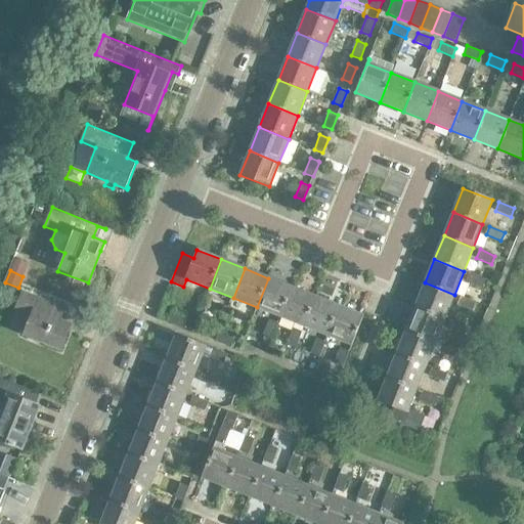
[(485,279),(471,273),(467,281),(482,288),(485,279)]
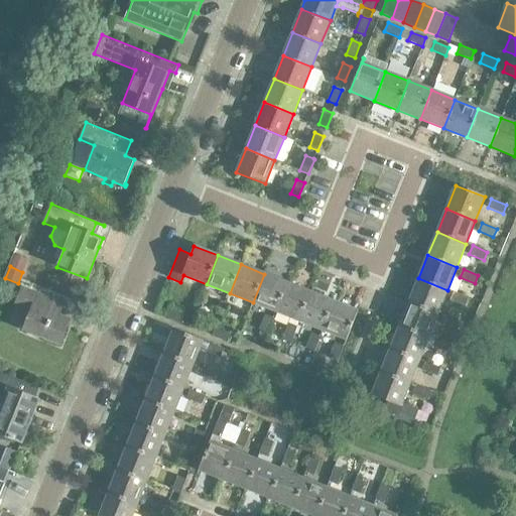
[(276,311),(287,283),(264,274),(253,302),(276,311)]
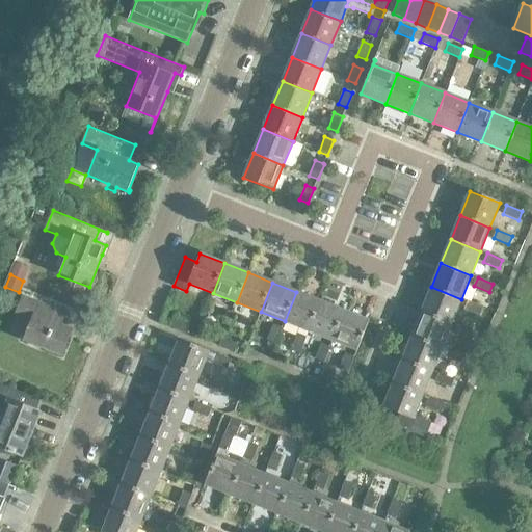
[(451,323),(461,299),(431,287),(422,311),(451,323)]
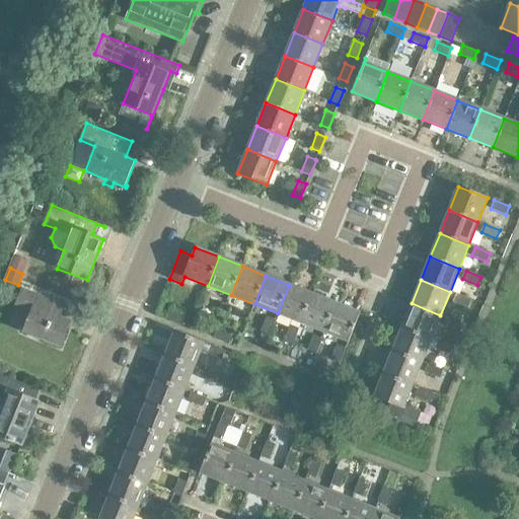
[(302,323),(313,294),(289,285),(278,313),(302,323)]
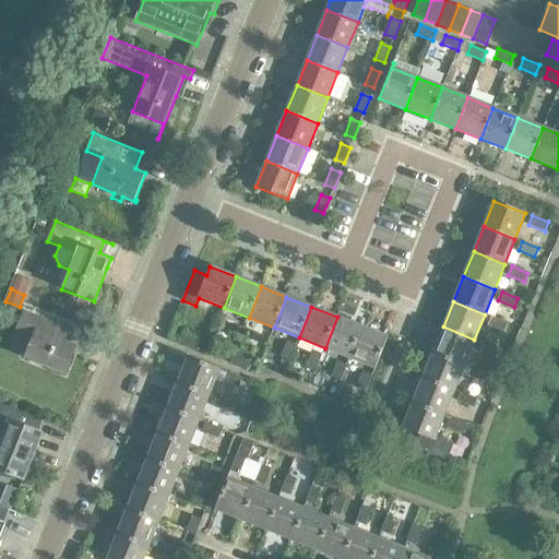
[(82,333),(24,311),(15,331),(33,339),(25,358),(64,375),(76,346),(64,341),(69,330),(81,334),(82,333)]
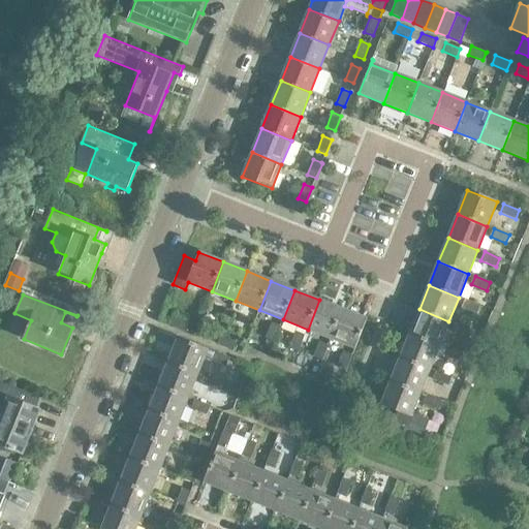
[(331,339),(342,309),(319,300),(308,330),(331,339)]
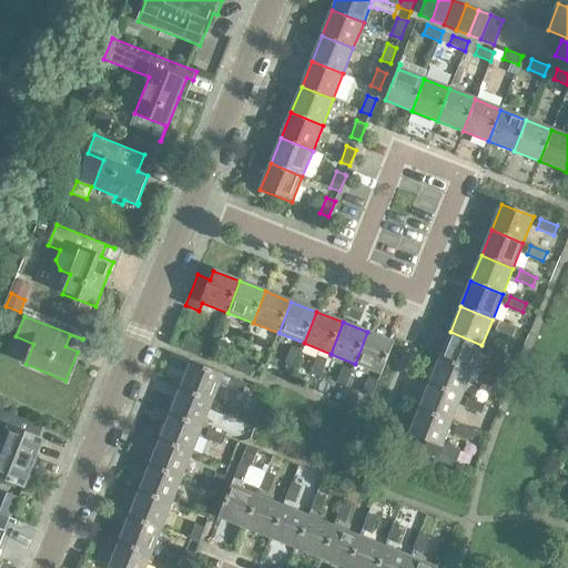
[(516,328),(499,322),(496,331),(513,337),(516,328)]
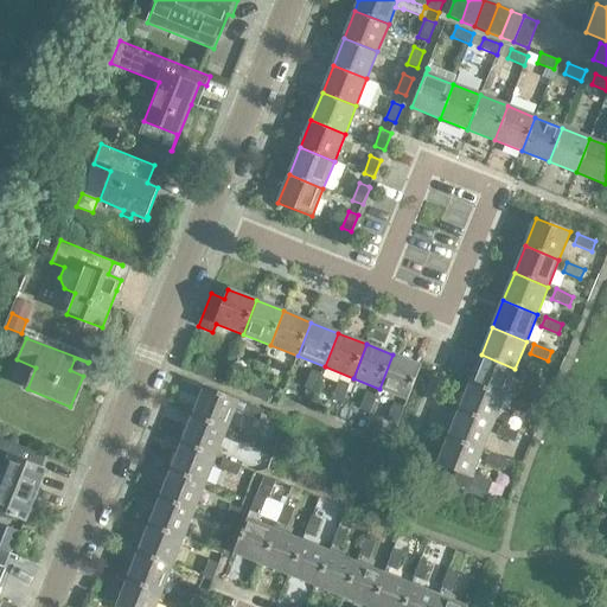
[(421,366),(393,355),(379,389),(408,400),(421,366)]
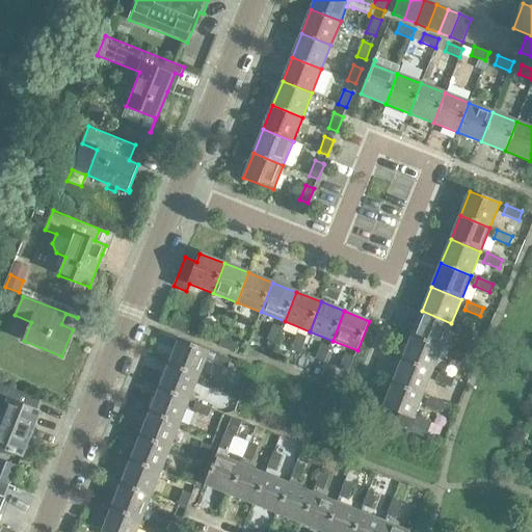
[(442,347),(451,323),(422,311),(413,335),(442,347)]
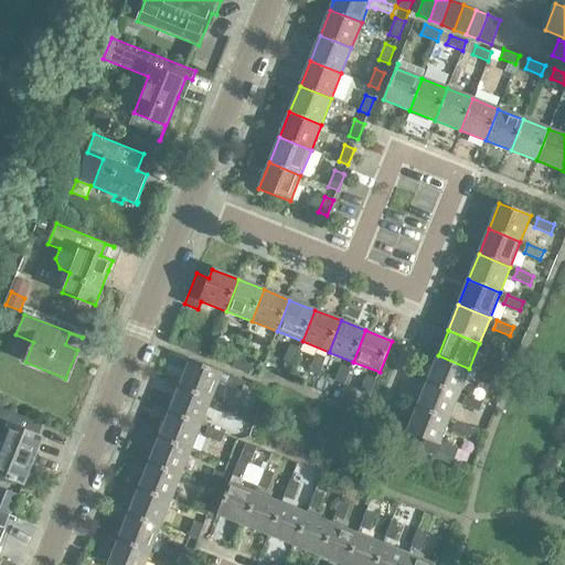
[(185,338),(181,347),(198,353),(201,344),(185,338)]
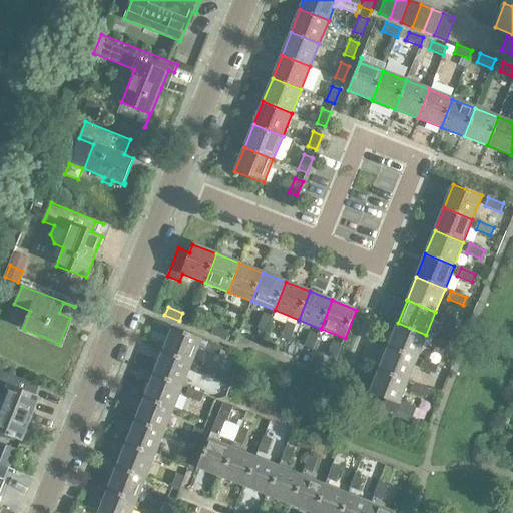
[(267,332),(273,317),(265,314),(259,328),(267,332)]
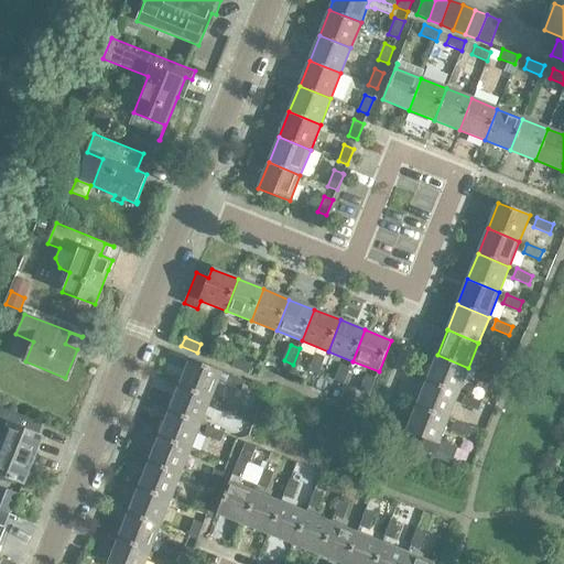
[(502,351),(486,345),(483,354),(498,360),(502,351)]
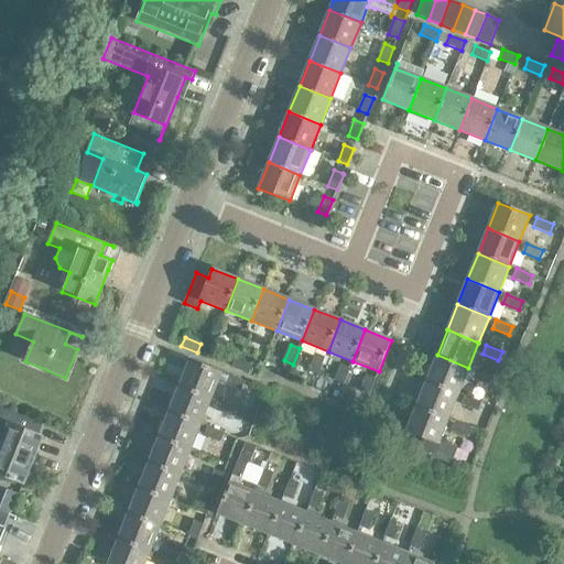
[(210,348),(207,357),(223,364),(227,354),(210,348)]
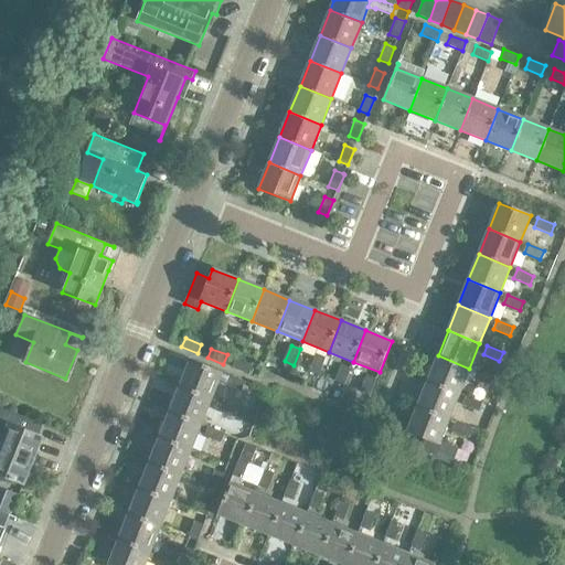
[(319,375),(326,359),(317,355),(310,372),(319,375)]
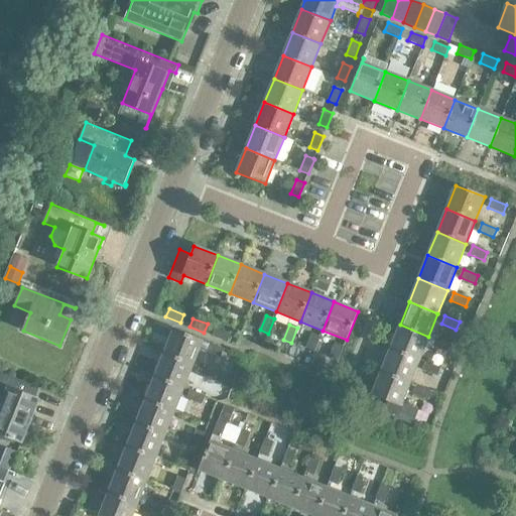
[(419,360),(428,337),(400,325),(390,348),(419,360)]
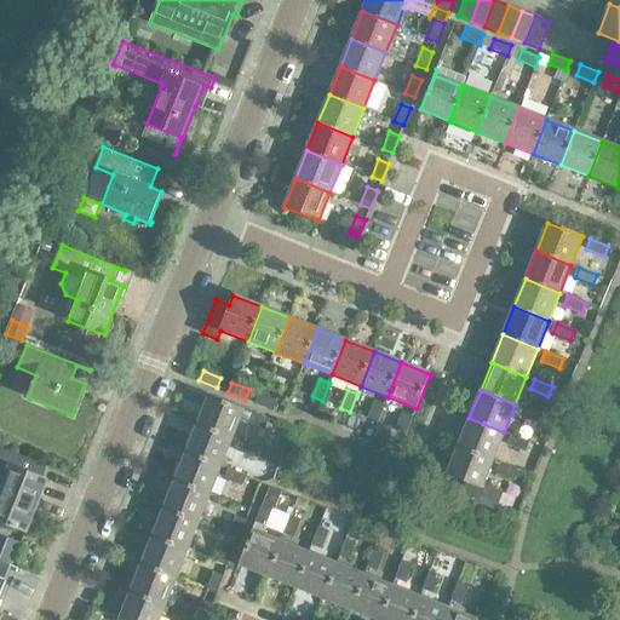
[(259,394),(256,403),(273,411),(277,401),(259,394)]
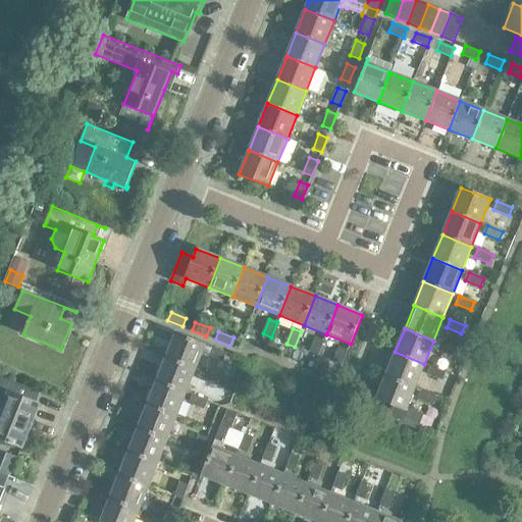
[(176,332),(166,357),(195,368),(205,345),(176,332)]
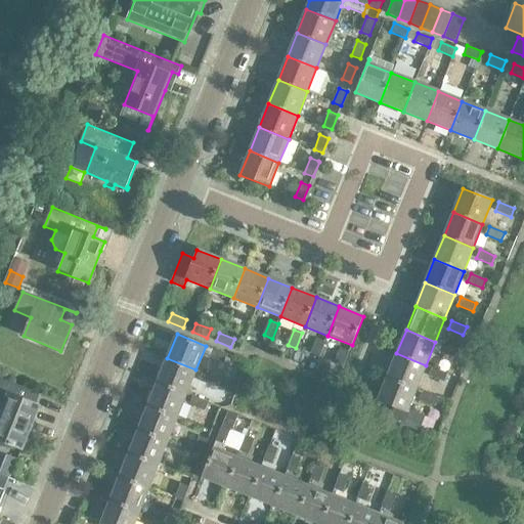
[(319,357),(325,342),(317,339),(311,354),(319,357)]
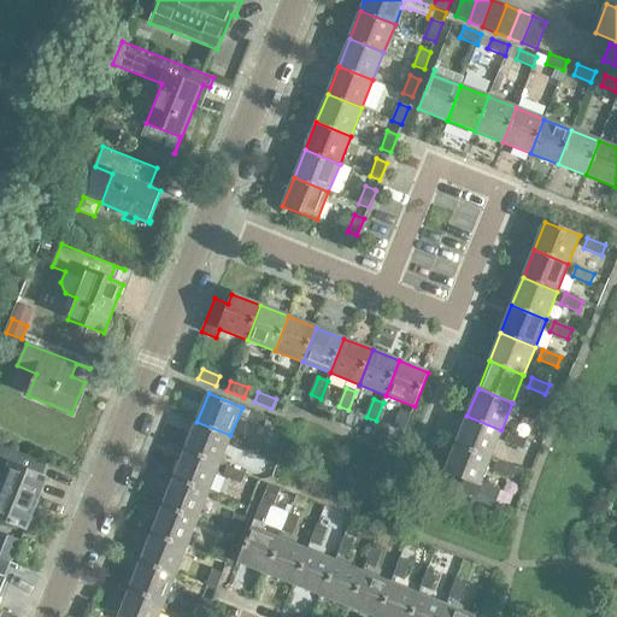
[(538,412),(521,405),(516,415),(534,422),(538,412)]
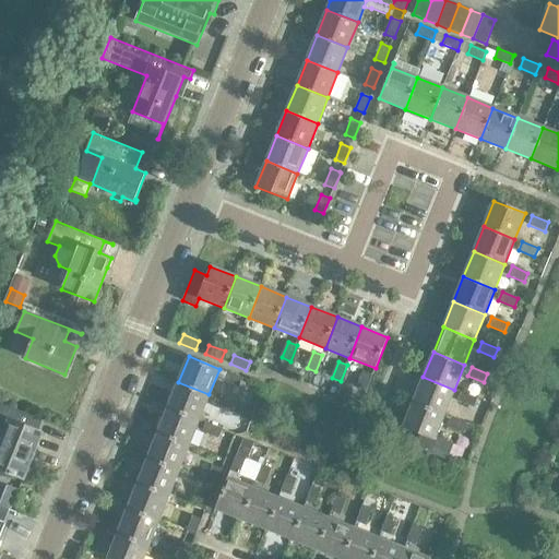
[(242,378),(226,371),(223,381),(239,387),(242,378)]
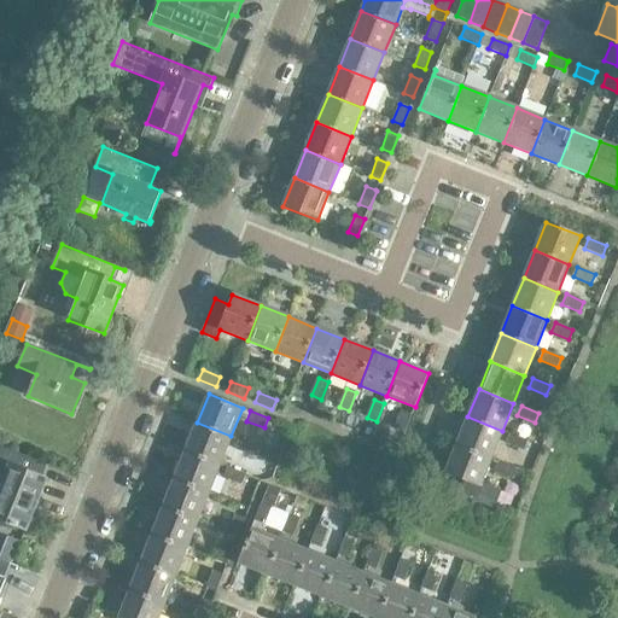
[(404,432),(412,415),(402,410),(395,429),(404,432)]
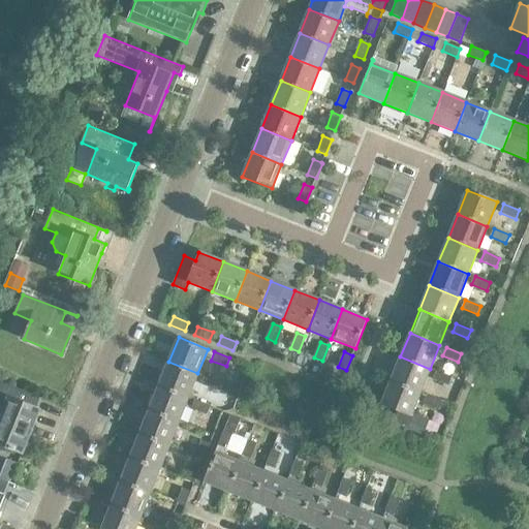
[(421,393),(430,369),(400,356),(391,380),(421,393)]
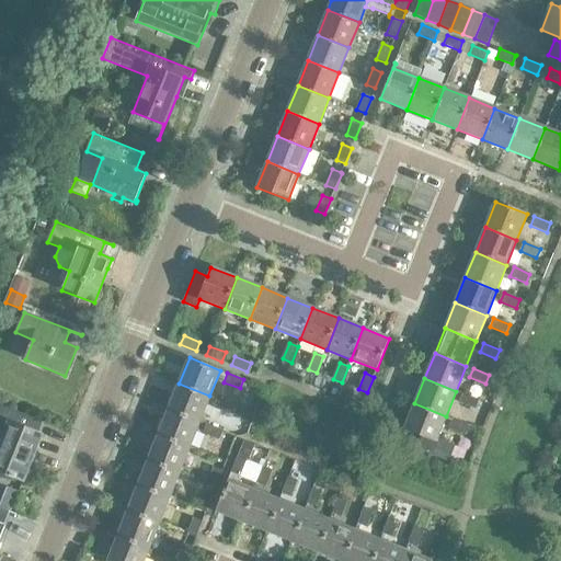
[(199,421),(209,396),(179,384),(169,409),(199,421)]
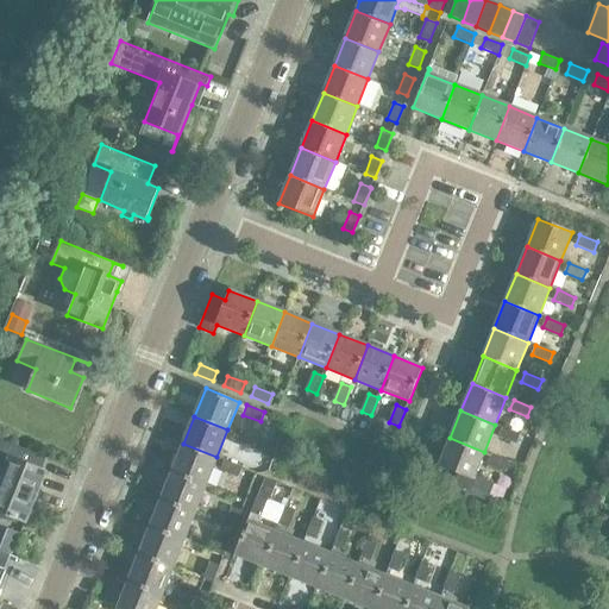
[(520,434),(502,427),(498,437),(516,444),(520,434)]
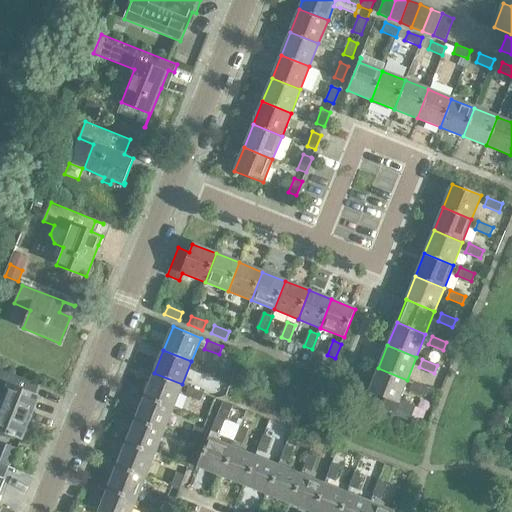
[(213,370),(198,364),(195,372),(209,378),(213,370)]
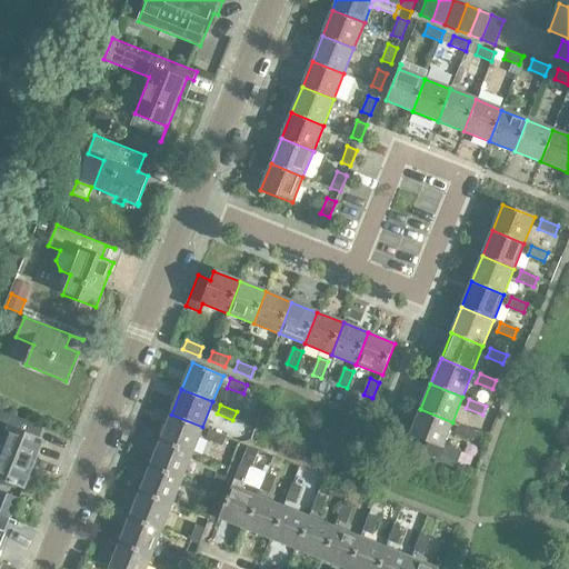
[(443,445),(452,422),(420,409),(410,436),(428,442),(423,456),(455,469),(461,452),(443,445)]
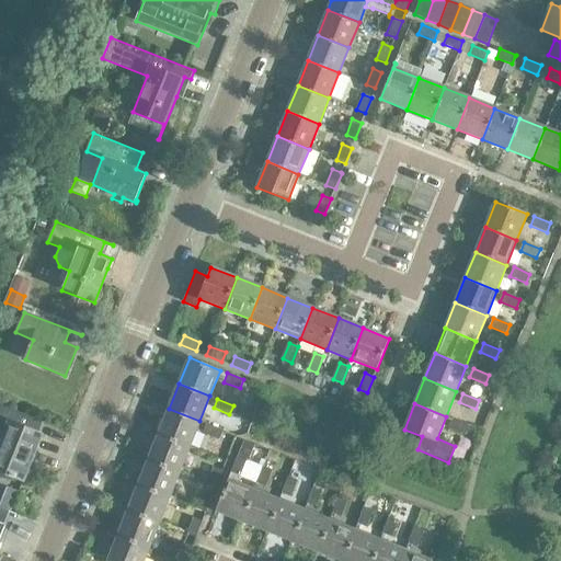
[(0,404),(0,428),(6,431),(0,443),(0,471),(10,476),(10,477),(15,479),(15,477),(23,480),(41,435),(29,431),(33,420),(34,420),(35,419),(0,404)]
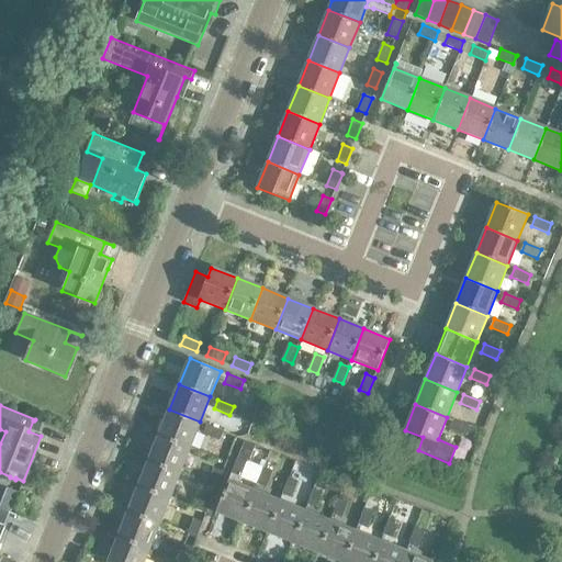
[(190,447),(200,422),(169,409),(159,435),(190,447)]
